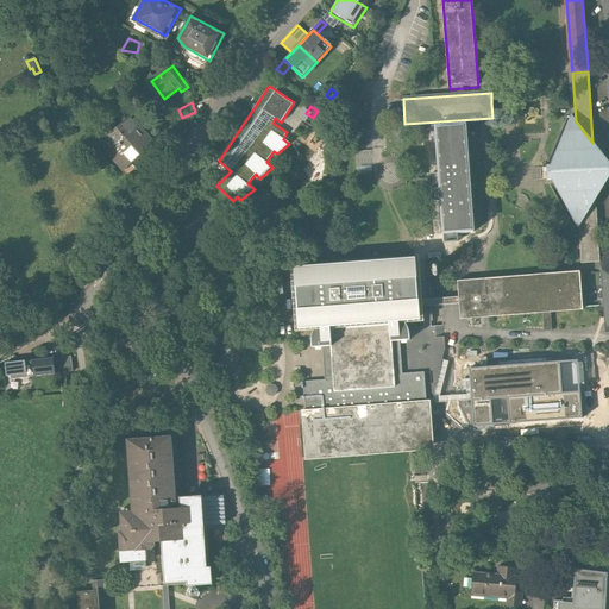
[(66,120),(69,129),(79,124),(74,115),(66,120)]
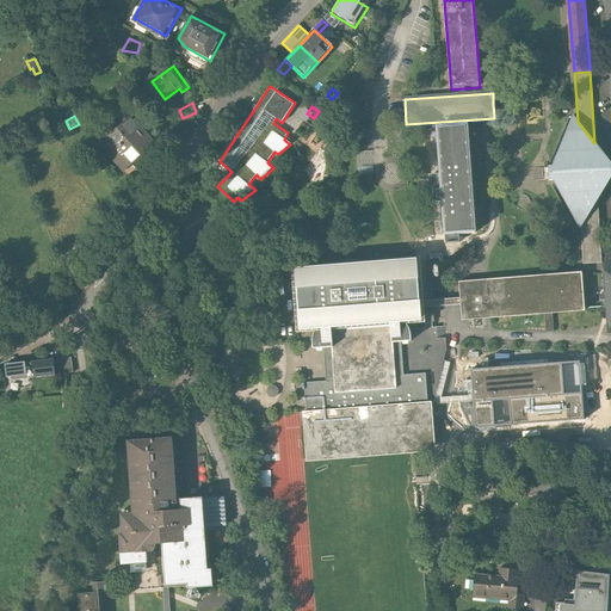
[(578,122),(573,116),(551,166),(548,166),(549,174),(549,183),(555,183),(580,228),(598,202),(610,179),(610,161),(610,162),(594,143),(578,122)]
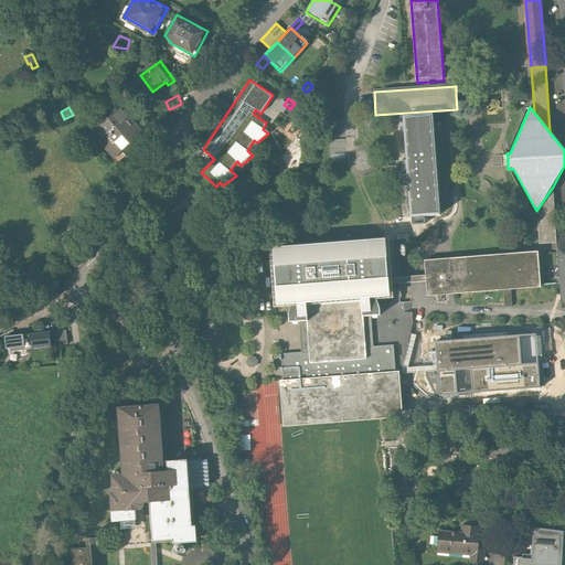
[(83,125),(93,136),(107,123),(104,118),(105,117),(98,110),(83,125)]
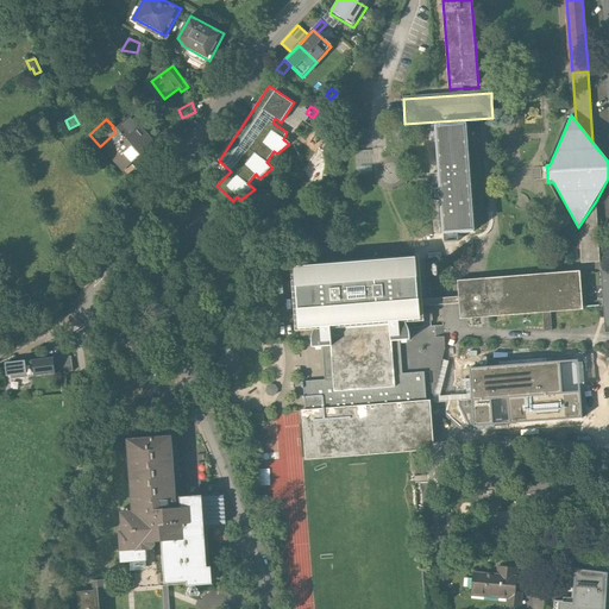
[(100,146),(123,173),(154,145),(131,119),(115,132),(100,146)]
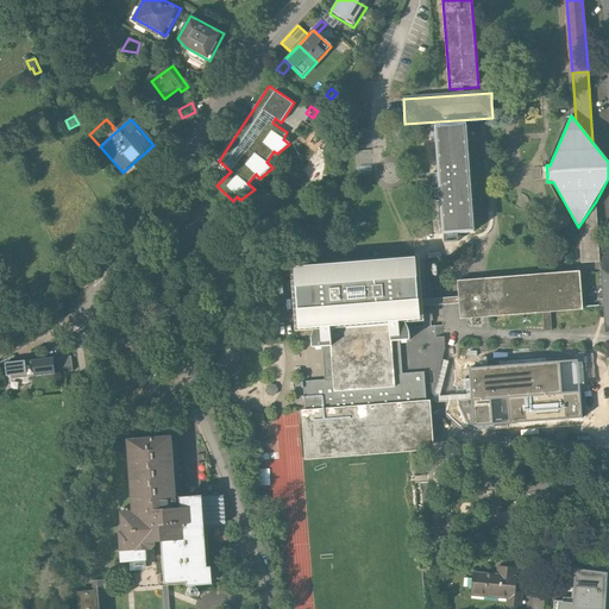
[(470,180),(465,124),(437,126),(440,182),(444,238),(473,236),(470,180)]
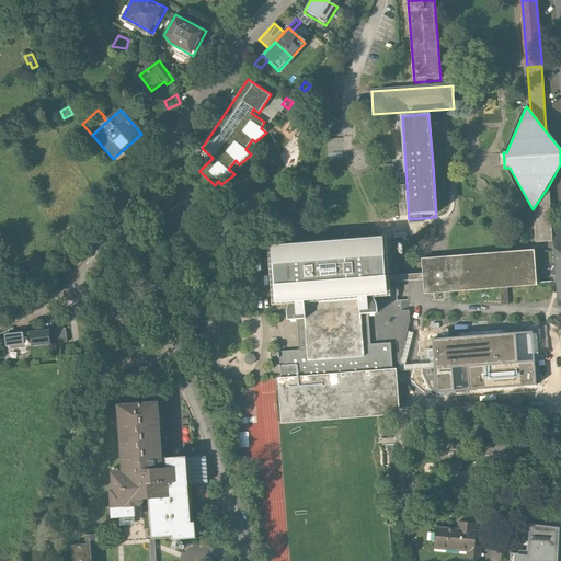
[(549,185),(533,209),(535,227),(536,243),(552,242),(549,185)]
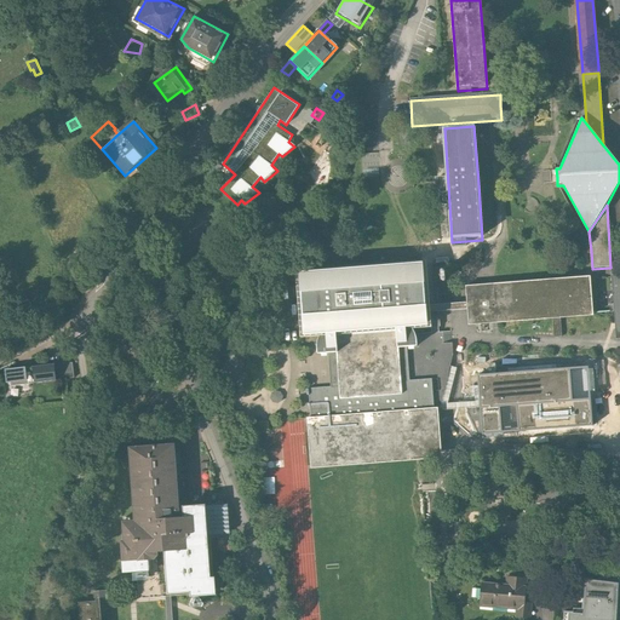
[(426,265),(426,264),(299,274),(303,325),(304,337),(320,337),(337,336),(395,332),(413,331),(432,329),(430,315),(430,311),(430,305),(426,265)]
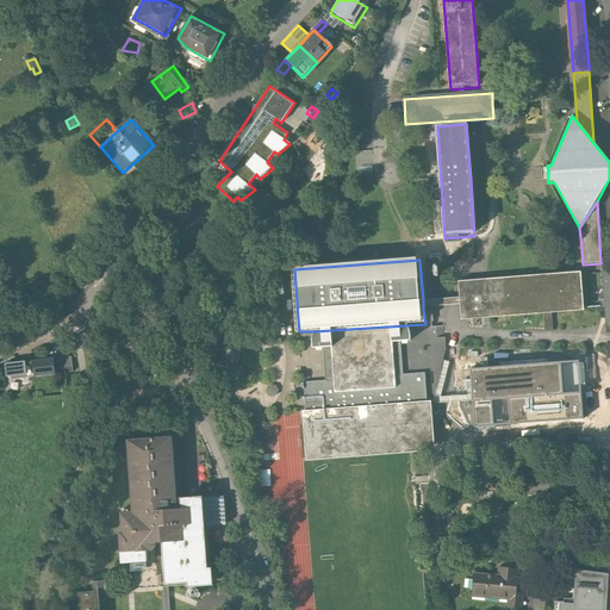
[(583,272),(458,278),(460,317),(584,310),(583,272)]
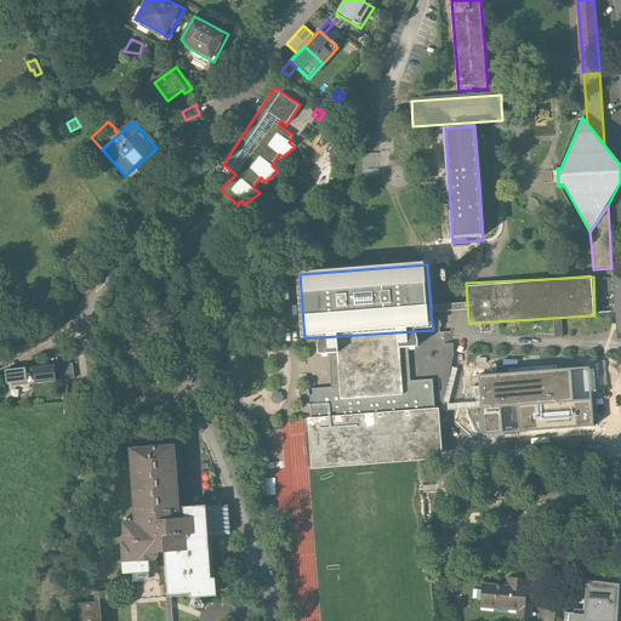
[(416,335),(414,331),(396,332),(398,348),(408,348),(411,348),(417,348),(417,341),(417,337),(416,335)]
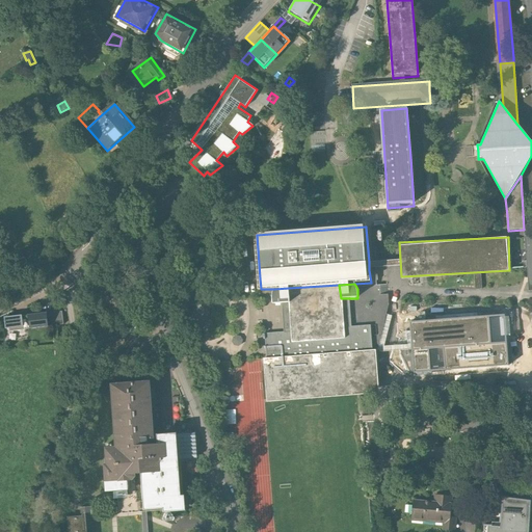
[(339,285),(289,288),(290,303),(292,342),(346,339),(344,327),(341,298),(339,285)]
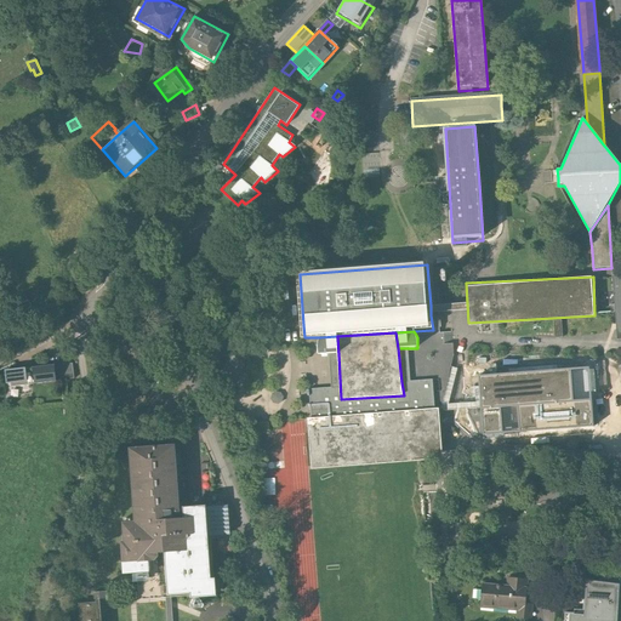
[(339,354),(337,336),(320,337),(318,345),(318,346),(317,349),(318,354),(325,354),(329,354),(339,354)]
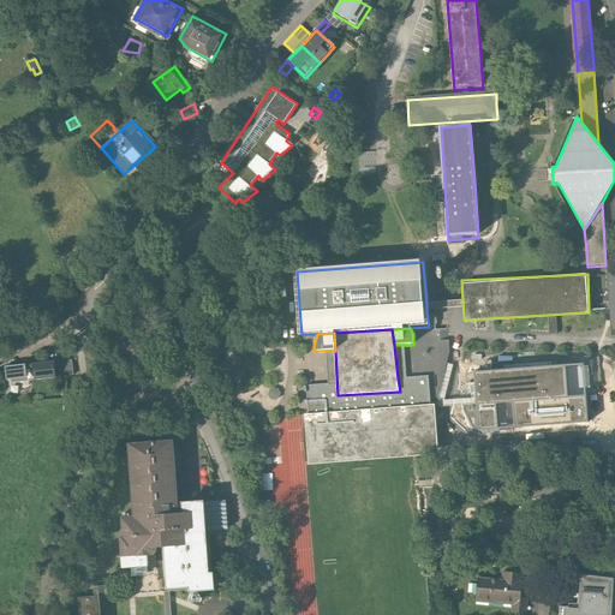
[(338,395),(335,351),(326,351),(328,384),(305,386),(308,407),(309,415),(430,405),(429,388),(428,376),(406,377),(404,345),(394,345),(398,378),(400,392),(338,395)]
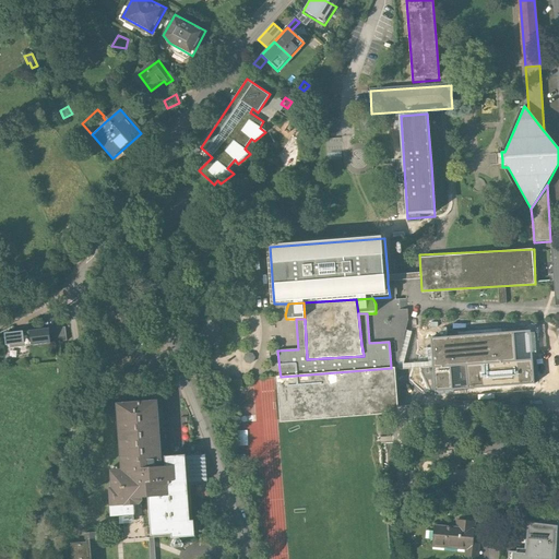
[(67,341),(66,328),(4,334),(7,348),(67,341)]
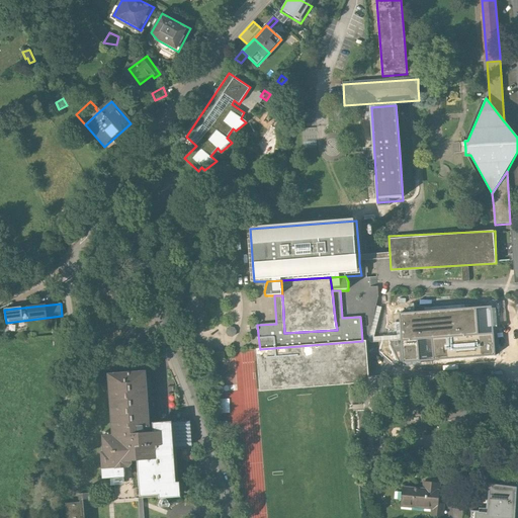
[(400,315),(405,363),(497,355),(493,307),(400,315)]
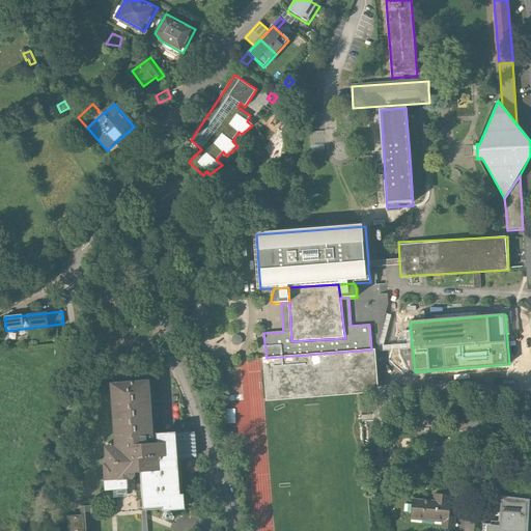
[(374,350),(371,350),(267,358),(260,358),(266,401),(358,394),(378,393),(374,350)]
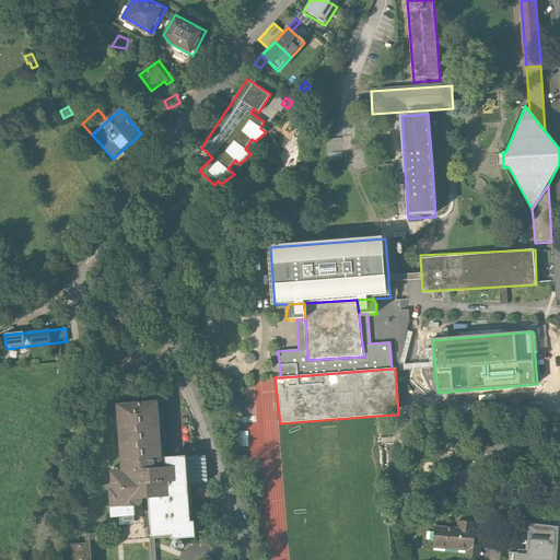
[(164,399),(124,403),(128,467),(117,467),(118,485),(116,485),(117,511),(140,510),(140,504),(144,503),(148,501),(148,499),(158,498),(160,533),(160,535),(161,535),(181,534),(181,537),(200,536),(199,523),(196,523),(193,485),(191,456),(190,454),(174,455),(174,467),(168,467),(164,399)]
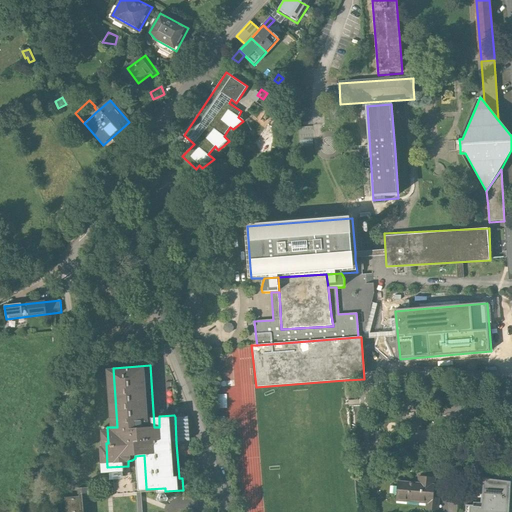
[(423,484),(402,482),(400,500),(432,503),(431,509),(442,511),(443,497),(437,496),(439,478),(424,476),(423,484)]
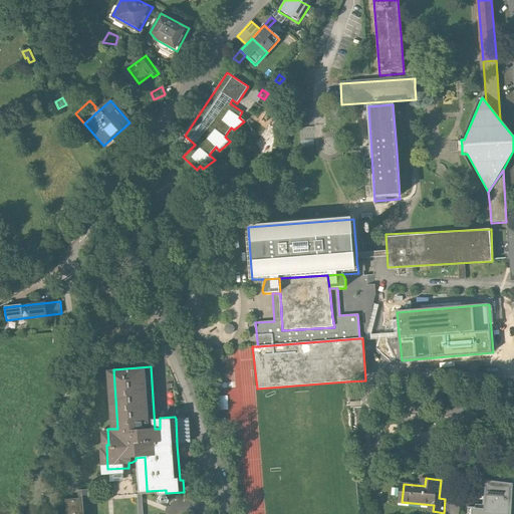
[(469,507),(468,513),(511,513),(513,484),(486,480),(483,505),(476,505),(476,508),(469,507)]
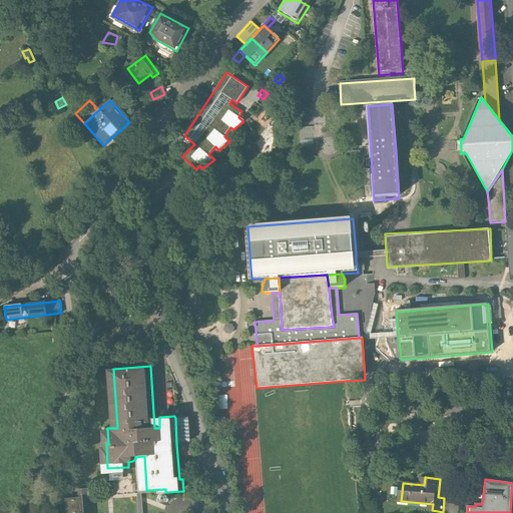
[(92,487),(88,489),(87,487),(84,487),(84,496),(70,497),(71,512),(89,512),(88,495),(92,494),(95,493),(96,492),(97,491),(97,489),(96,488),(95,487),(92,487)]
